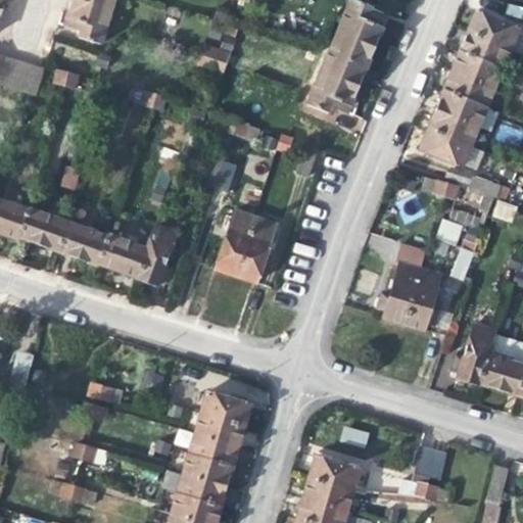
[(98,45),(110,0),(70,0),(65,18),(63,27),(80,32),(77,39),(98,45)]
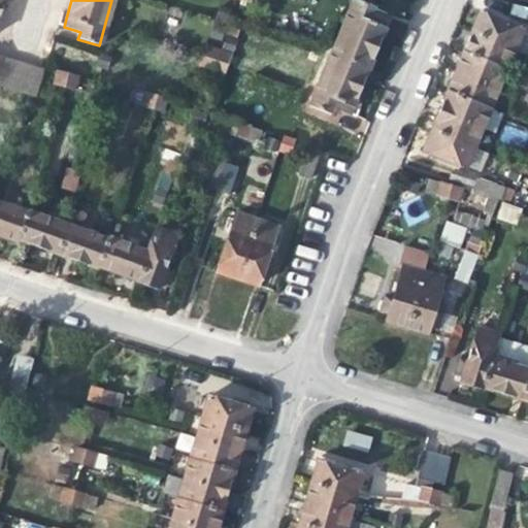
[(355,0),(351,0),(329,54),(365,68),(371,54),(385,21),(373,15),(367,13),(370,6),(355,0)]
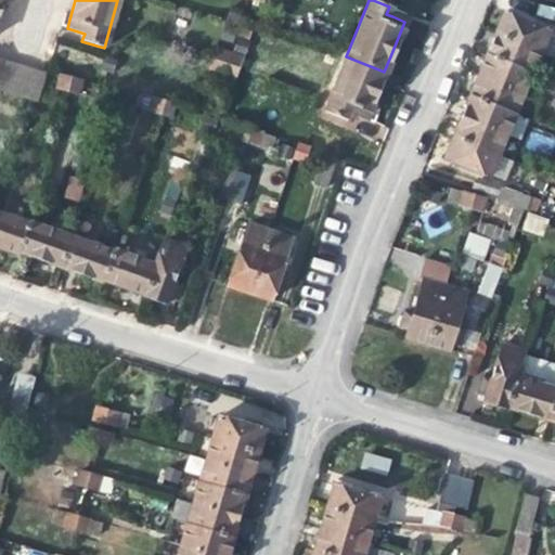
[(499,24),(494,34),(538,52),(544,36),(545,31),(502,14),(499,24)]
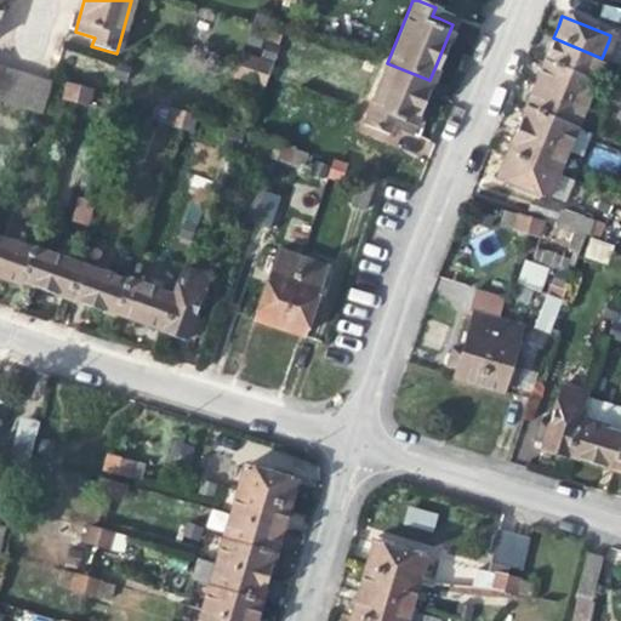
[(592,80),(602,58),(553,38),(548,49),(543,61),(592,80)]
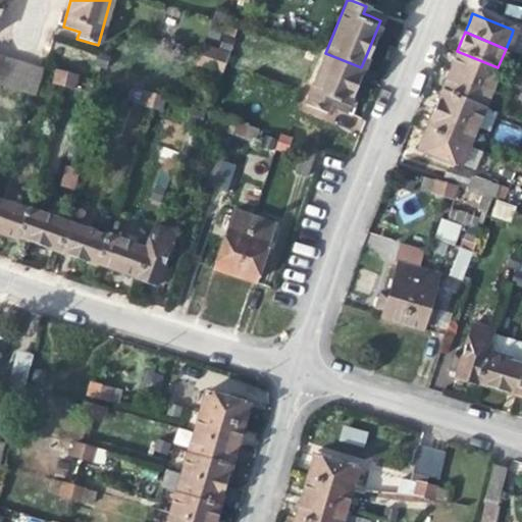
[(521,43),(521,36),(512,34),(506,49),(518,54),(521,43)]
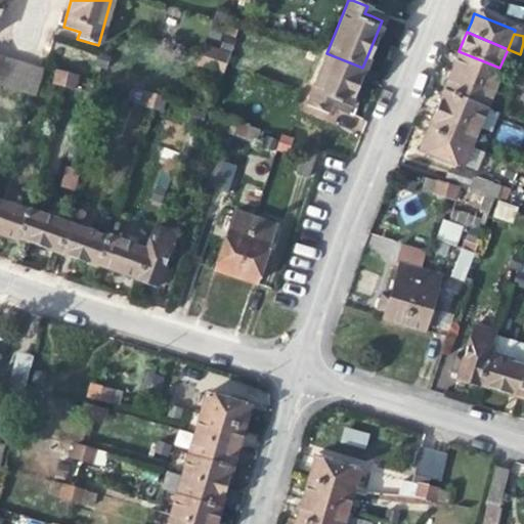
[(195,66),(207,70),(214,50),(202,46),(195,66)]
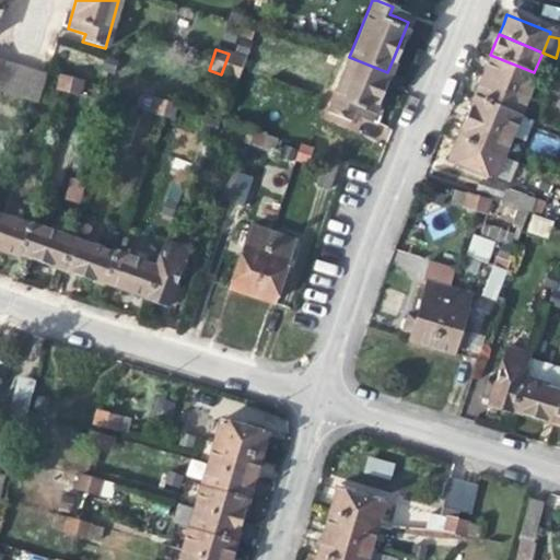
[(240,58),(229,54),(221,74),(233,78),(240,58)]
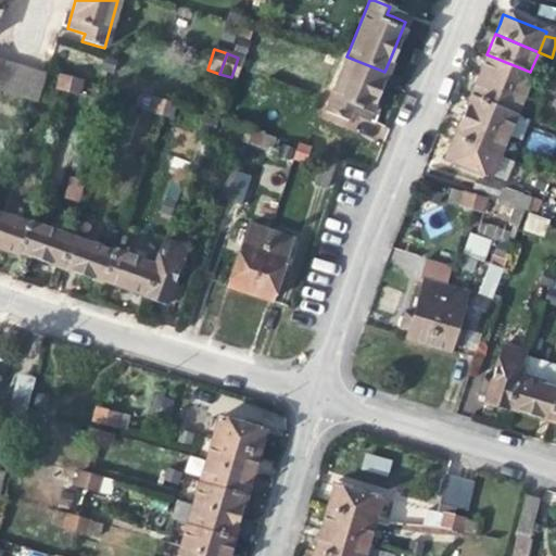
[(482,65),(478,76),(521,95),(530,74),(530,72),(487,54),(482,65)]
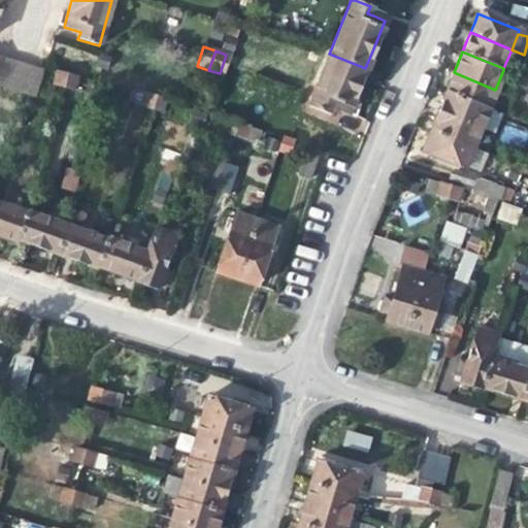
[(359,85),(365,68),(329,54),(307,105),(327,113),(329,107),(338,111),(347,114),(359,85)]
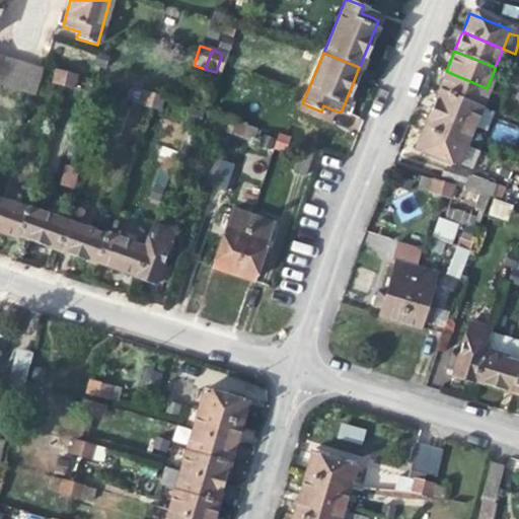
[(0,73),(0,84),(35,94),(44,67),(5,56),(0,73)]
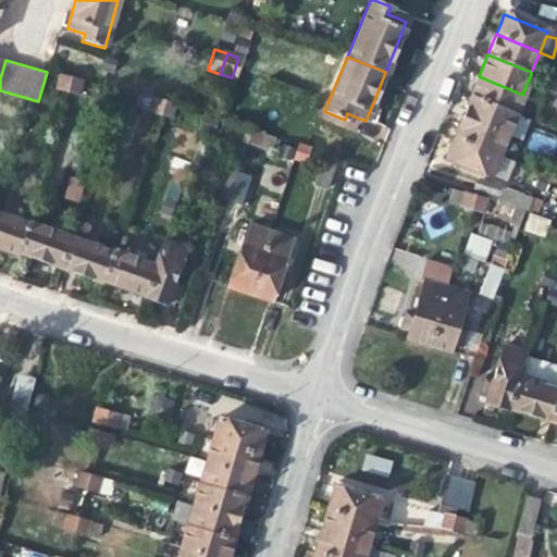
[(474,87),(470,98),(514,115),(522,95),(479,76),(474,87)]
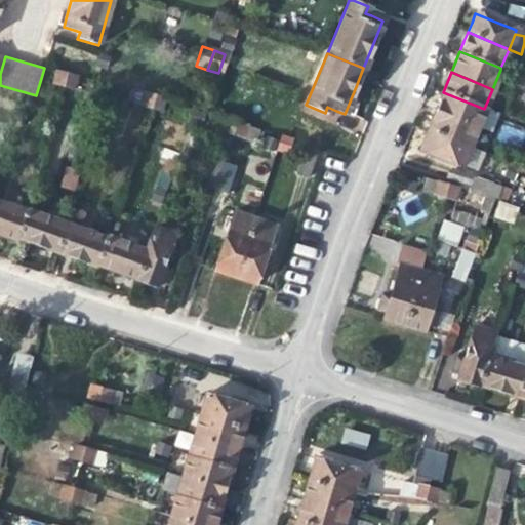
[(50,84),(61,87),(64,75),(53,73),(50,84)]
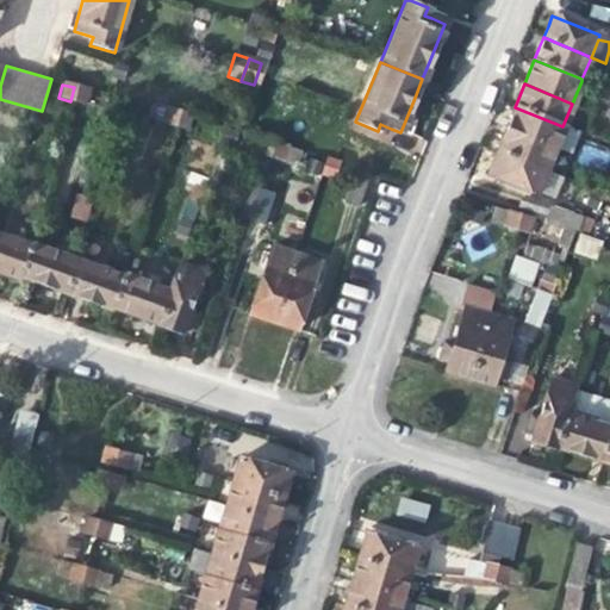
[(86,89),(74,87),(70,101),(82,104),(86,89)]
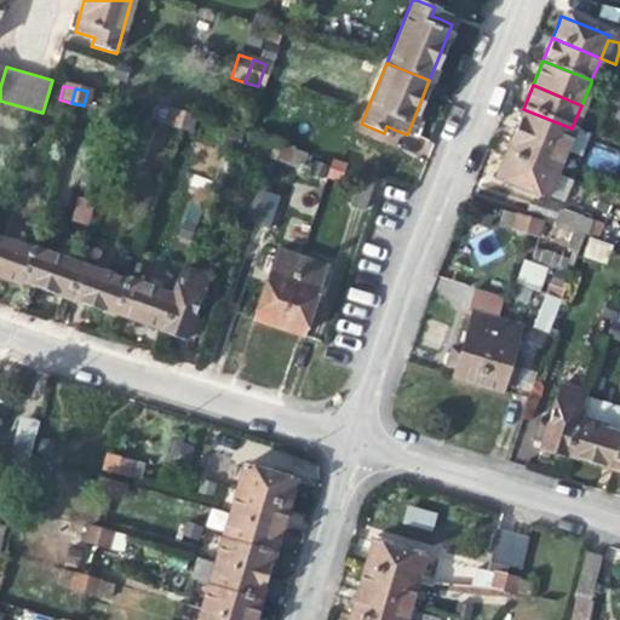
[(518,120),(514,132),(562,151),(572,128),(523,109),(518,120)]
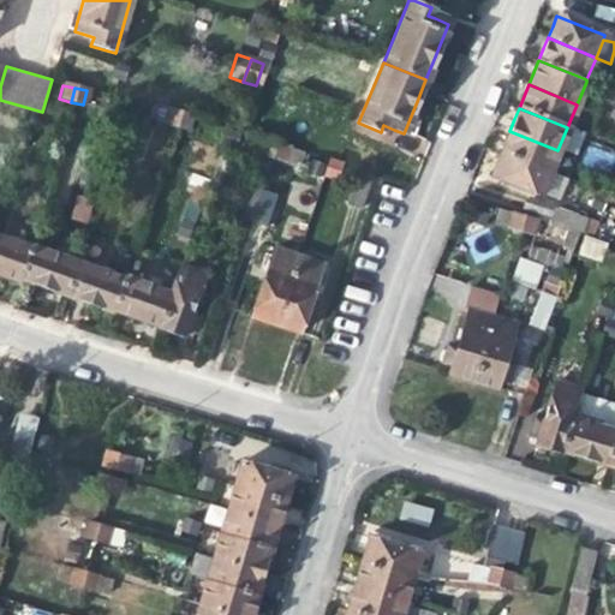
[(165,125),(177,129),(181,114),(169,111),(165,125)]
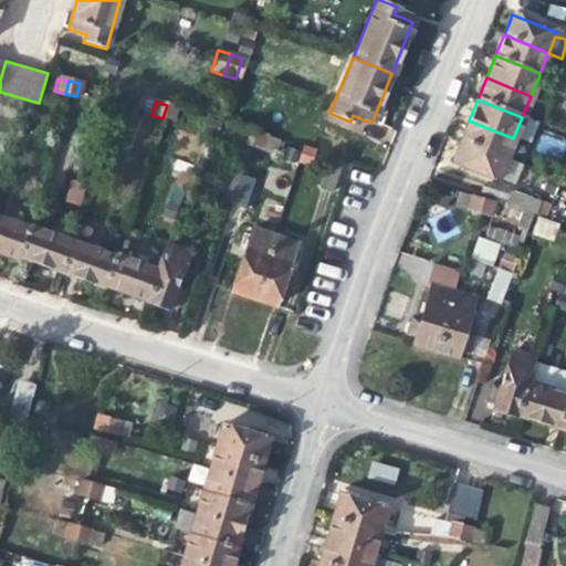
[(177,108),(167,105),(163,118),(173,122),(177,108)]
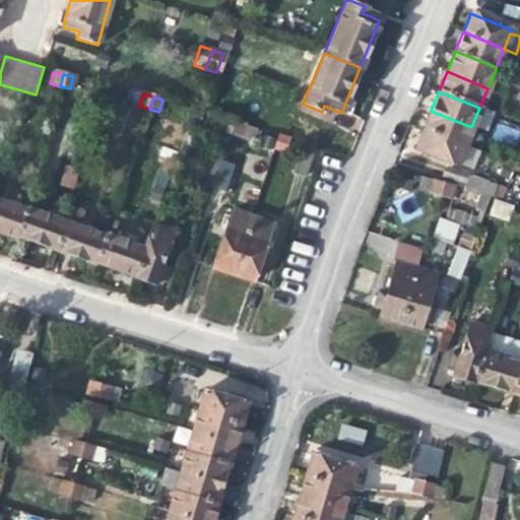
[(463,147),(471,127),(431,111),(427,120),(423,130),(463,147)]
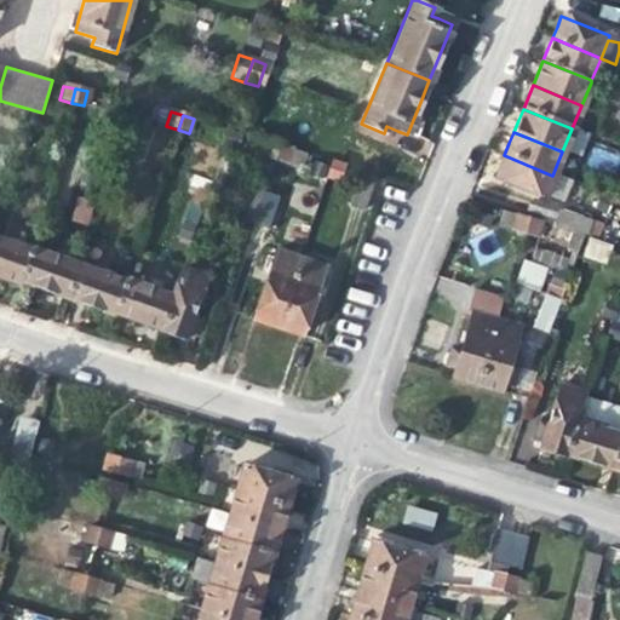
[(290,149),(277,145),(274,158),(286,162),(290,149)]
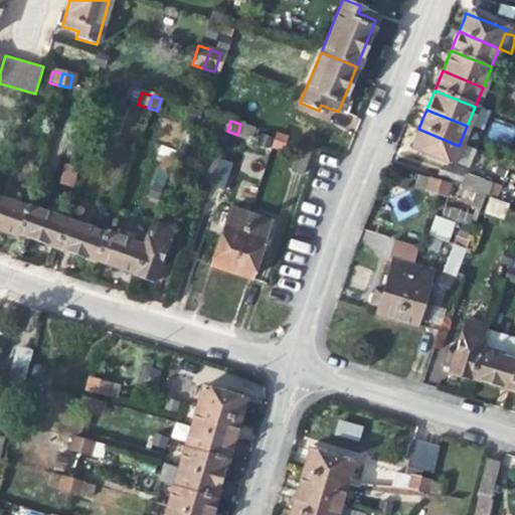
[(452,164),(459,146),(418,129),(415,138),(410,148),(452,164)]
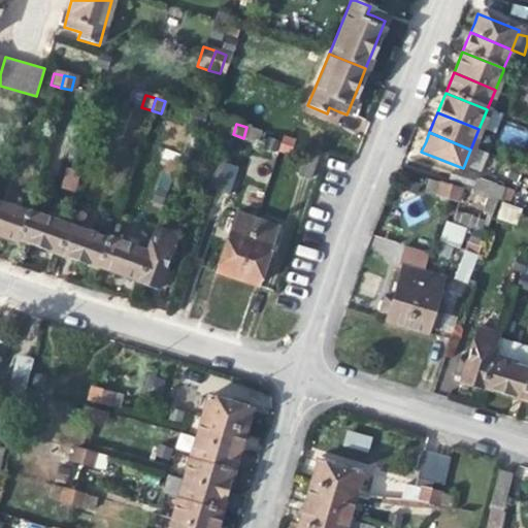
[(292,140),(282,138),(277,149),(288,151),(292,140)]
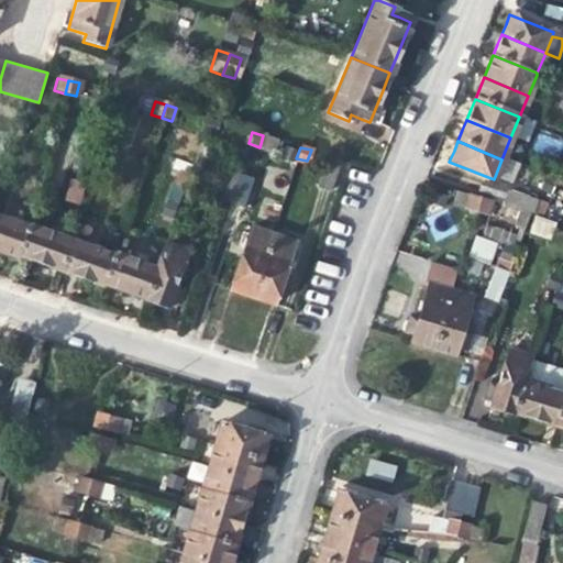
[(339,163),(323,157),(313,186),(329,190),(339,163)]
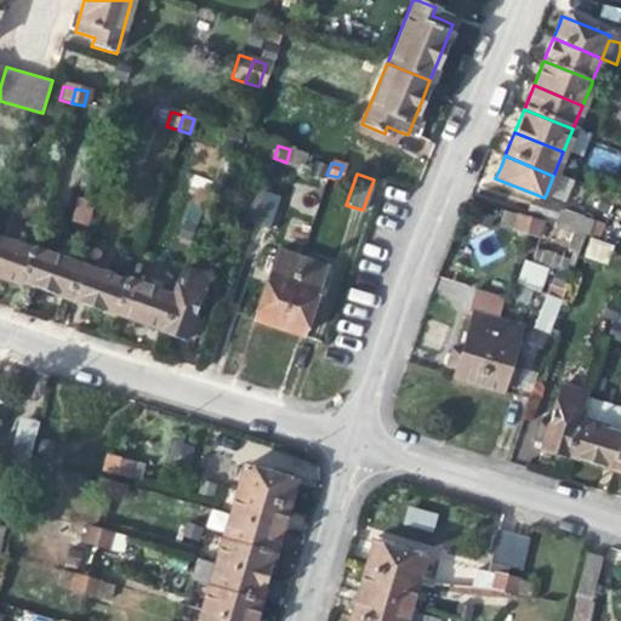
[(234,217),(251,222),(263,189),(246,183),(234,217)]
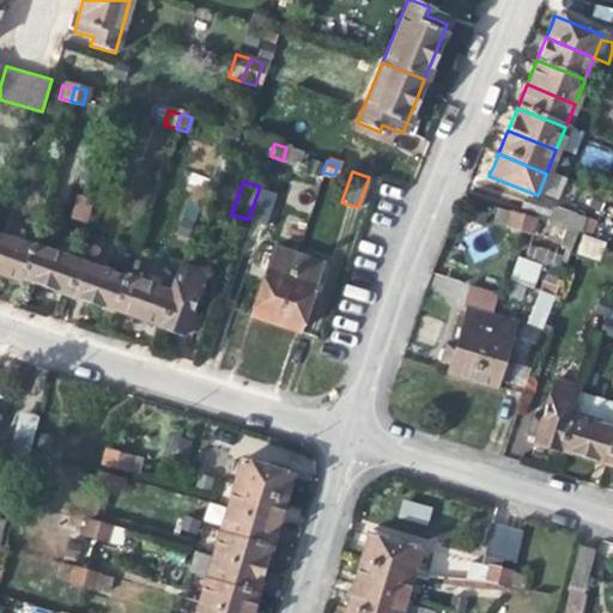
[(274,193),(260,187),(248,219),(263,225),(274,193)]
